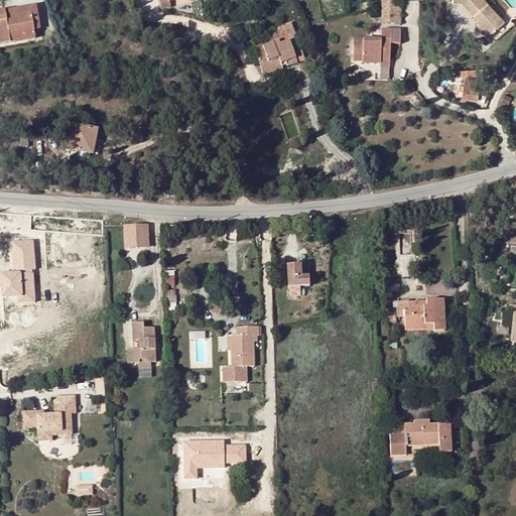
[(158,0),(161,9),(170,7),(169,2),(176,0),(191,0),(192,2),(202,0),(158,0)]
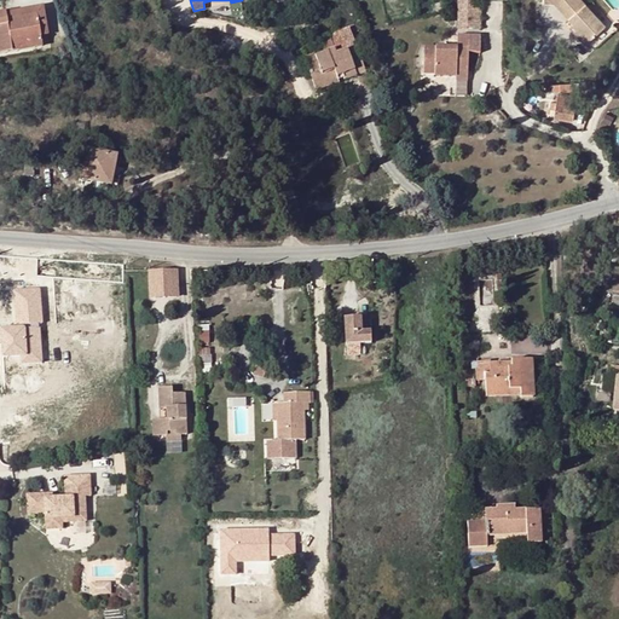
[(456,0),(457,28),(481,28),(481,0),(456,0)]
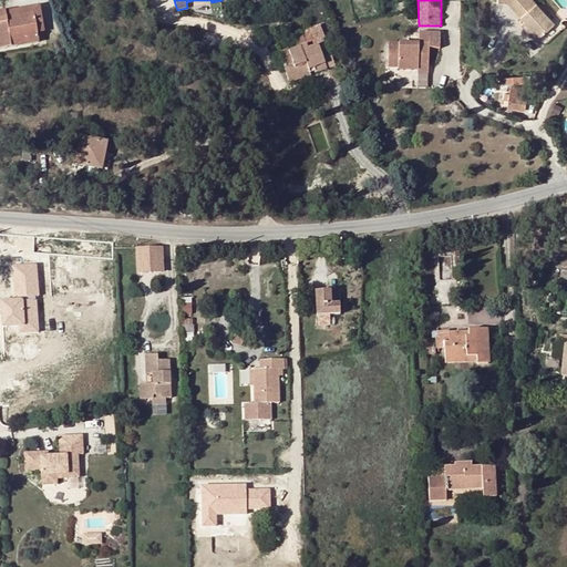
[(498,0),(498,2),(507,3),(521,18),(523,17),(526,20),(525,22),(538,38),(554,24),(532,0),(498,0)]
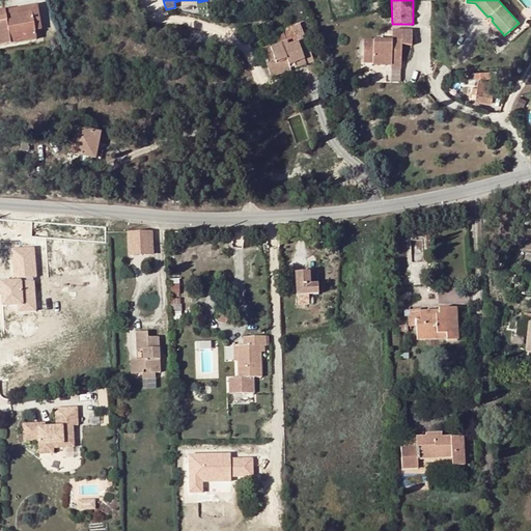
[(36,6),(4,11),(5,17),(31,12),(34,27),(39,26),(36,6)]
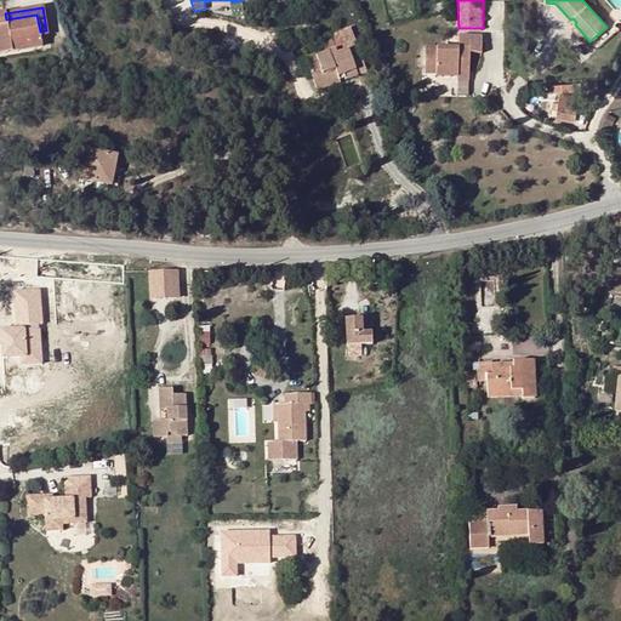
[(6,20),(5,13),(0,13),(0,52),(43,46),(41,45),(40,32),(36,15),(6,20)]
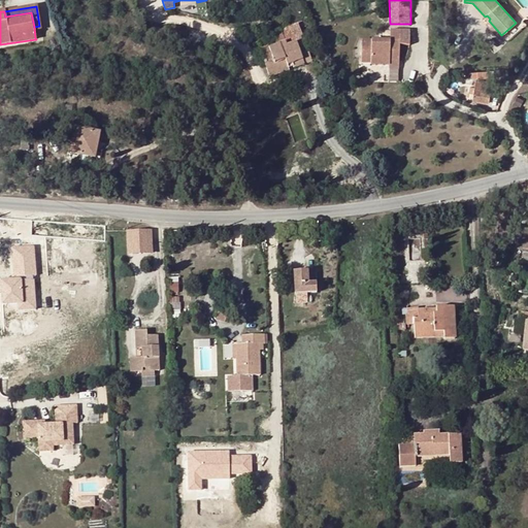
[(498,38),(501,35),(489,21),(485,24),(498,38)]
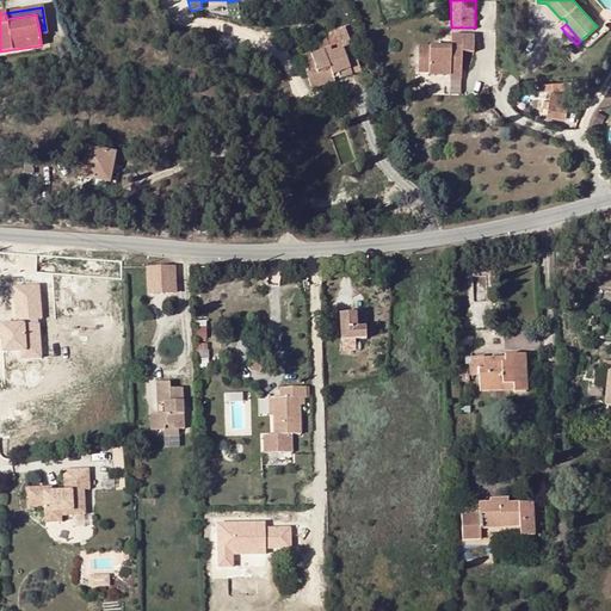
[(303,66),(308,78),(329,69),(333,76),(339,75),(340,79),(360,71),(345,28),(316,39),(321,53),(310,56),(313,62),(303,66)]
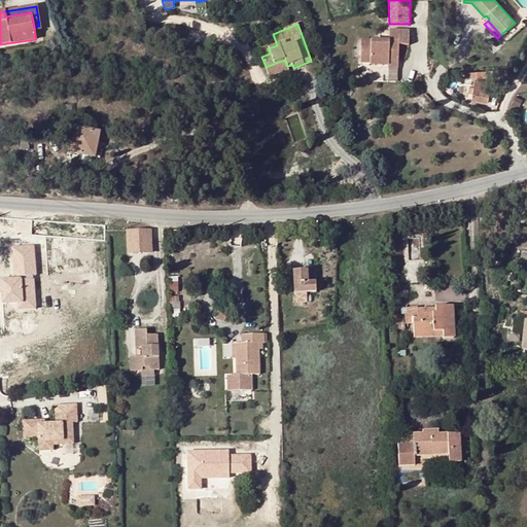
[(389,40),(361,40),(360,63),(370,63),(371,65),(388,65),(388,61),(398,62),(398,45),(409,45),(409,31),(389,31),(389,40)]
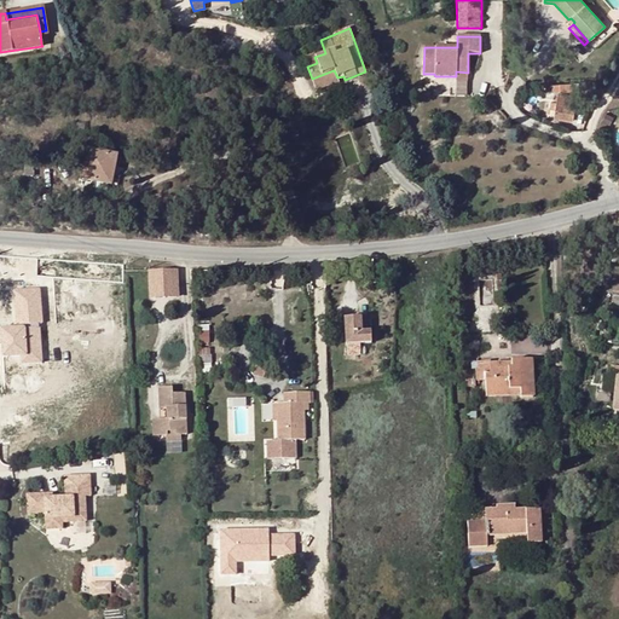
[(314,57),(313,53),(304,57),(307,67),(317,63),(314,57)]
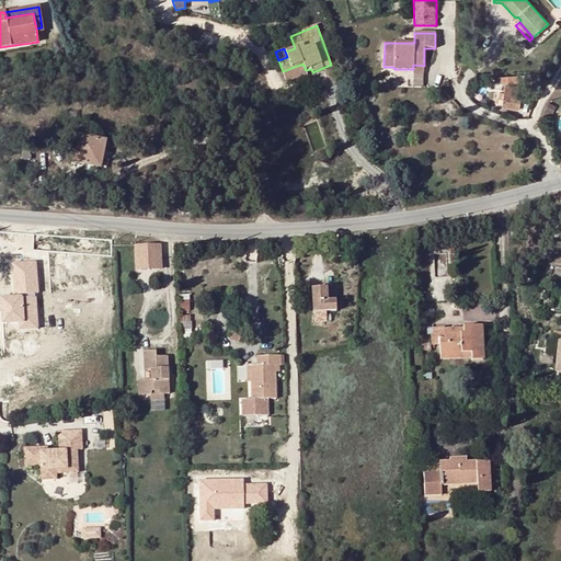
[(307,75),(306,70),(302,64),(283,71),(287,82),(307,75)]
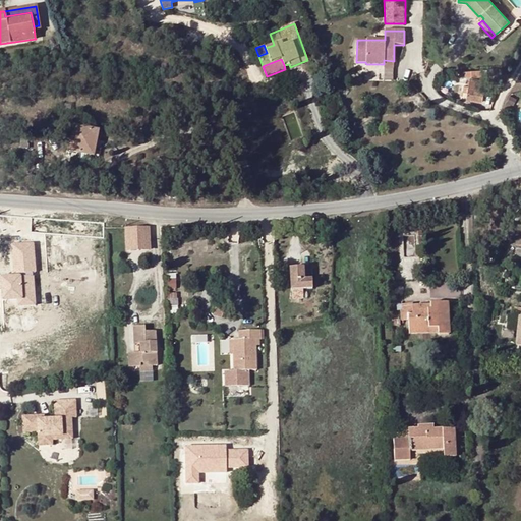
[(384,60),(384,64),(366,64),(365,68),(393,68),(394,61),(384,60)]
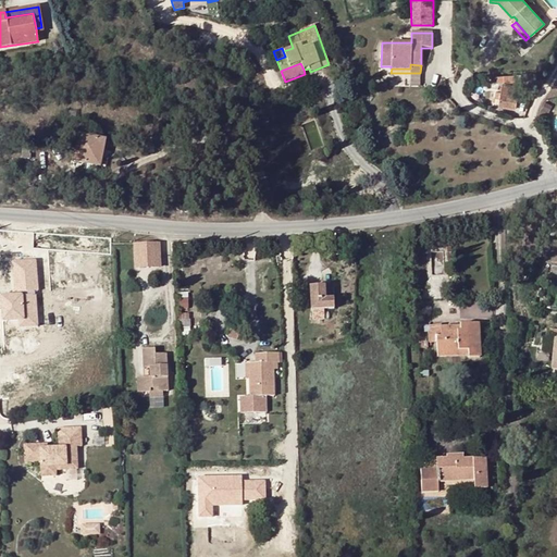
[(421,73),(410,73),(410,85),(420,85),(421,73)]
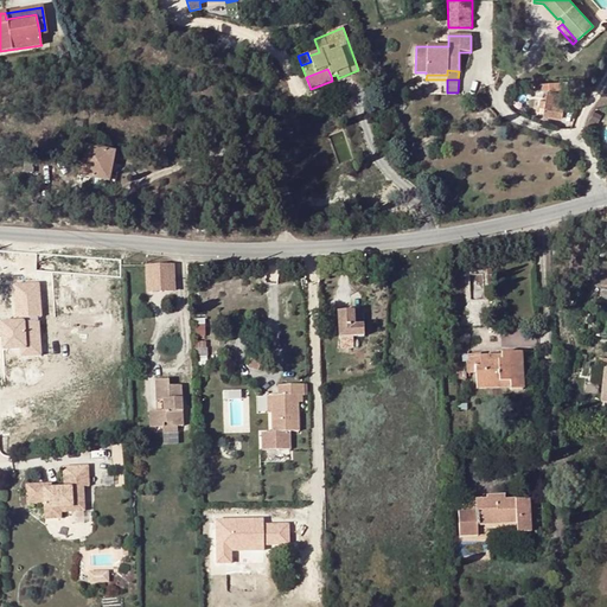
[(547,90),(545,101),(543,115),(562,117),(564,104),(569,106),(570,97),(566,96),(567,94),(547,90)]
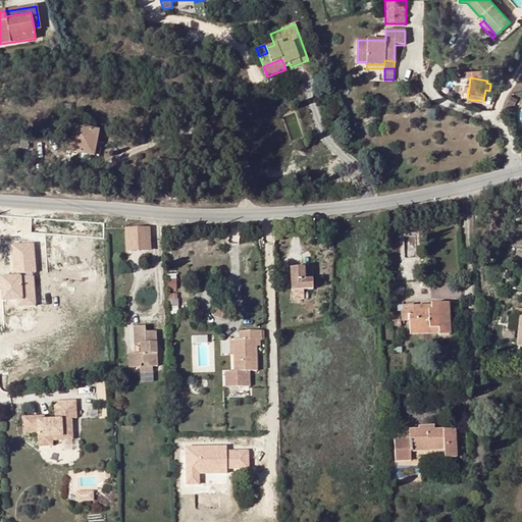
[(73,126),(68,152),(94,157),(97,142),(99,132),(73,126)]
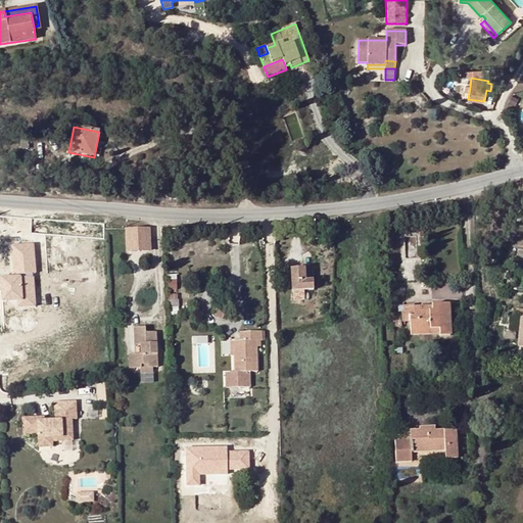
[(147,230),(126,231),(127,251),(148,250),(147,230)]
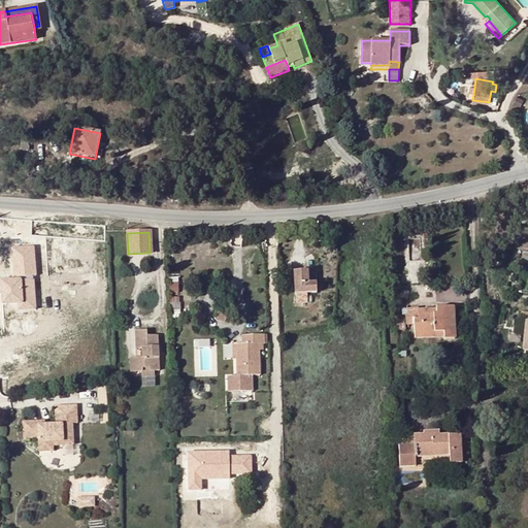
[(0,308),(37,306),(33,244),(10,246),(12,278),(0,278),(0,308)]
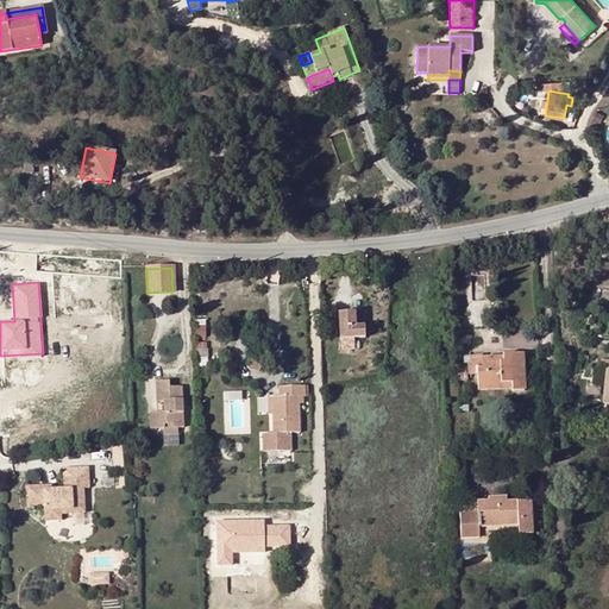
[(364,314),(338,314),(340,339),(365,339),(364,314)]
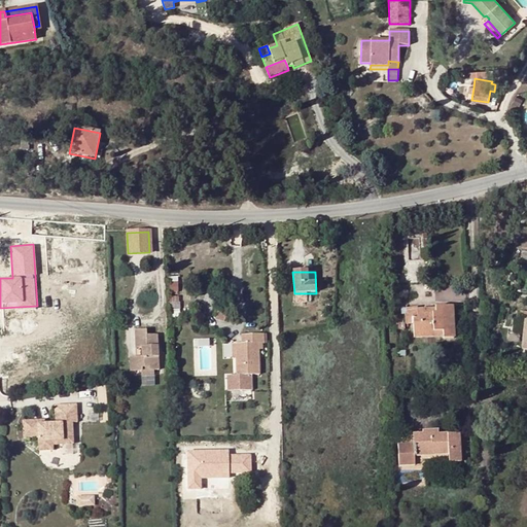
[(178,296),(168,297),(168,310),(179,309),(178,296)]
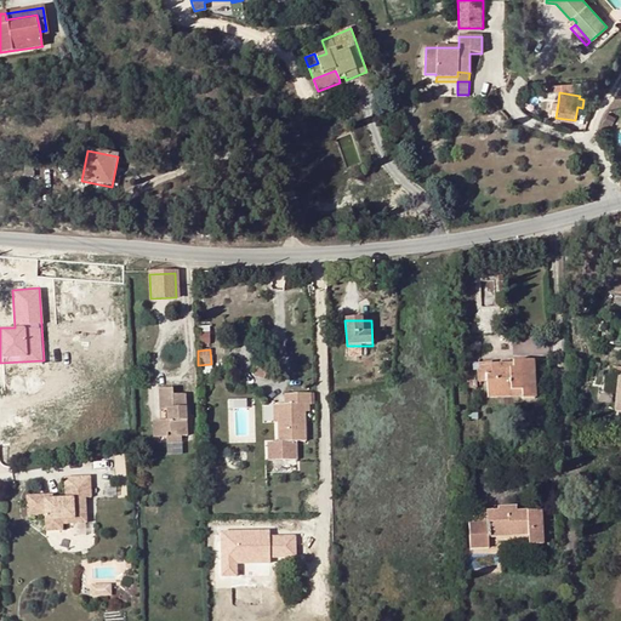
[(513,369),(490,371),(490,375),(486,375),(488,382),(488,399),(523,398),(523,399),(536,399),(535,362),(513,363),(513,364),(513,369)]
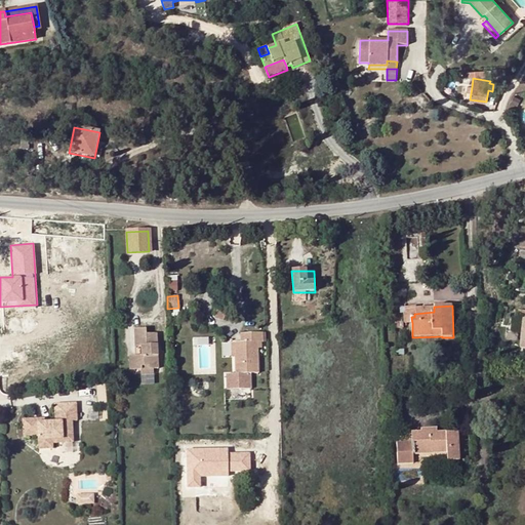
[(414,307),(404,308),(405,323),(412,323),(411,317),(414,317),(414,314),(414,309),(414,307)]
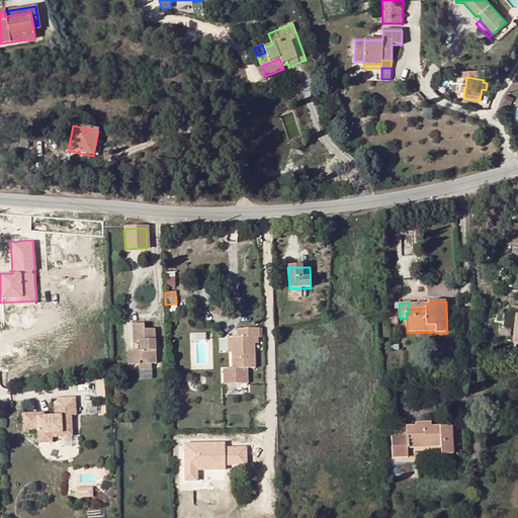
[(224,309),(213,306),(211,315),(221,317),(224,309)]
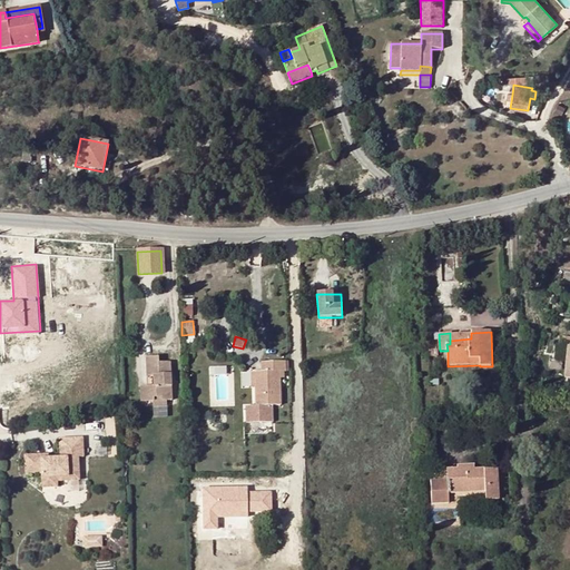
[(153,397),(160,397),(161,401),(172,400),(169,362),(158,363),(157,356),(145,357),(146,376),(154,376),(155,386),(139,386),(140,402),(153,401),(153,397)]
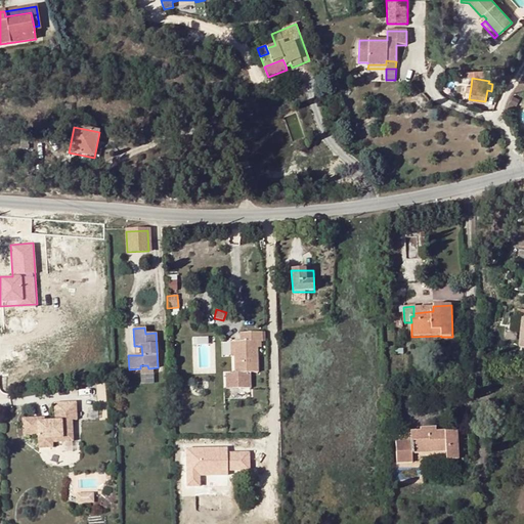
[(262,334),(244,334),(244,343),(241,343),(234,343),(234,356),(234,374),(226,374),(226,389),(251,389),(250,373),(257,373),(258,342),(262,343),(262,334)]
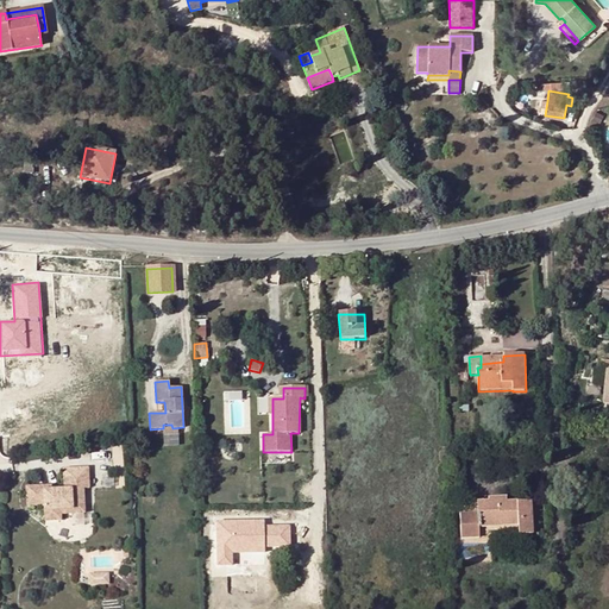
[(56,484),(29,485),(30,503),(46,502),(48,510),(63,510),(63,514),(87,514),(87,489),(92,489),(90,469),(68,469),(68,490),(56,490),(56,484)]
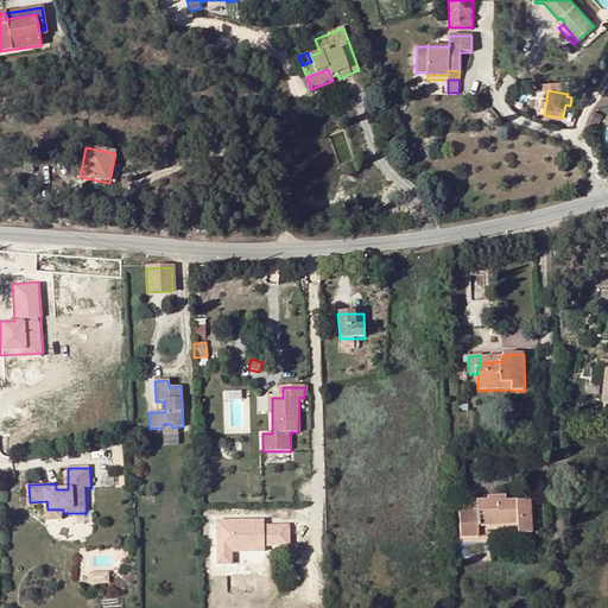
[(477,512),(458,513),(461,538),(479,537),(479,527),(517,525),(518,534),(531,533),(530,501),(506,502),(506,498),(488,499),(488,502),(476,504),(477,512)]
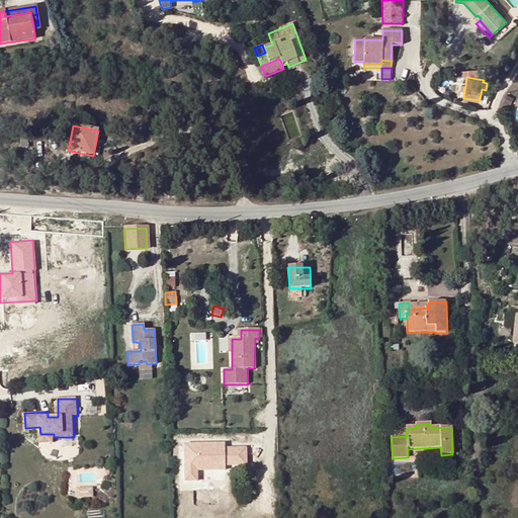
[(391,429),(391,437),(407,436),(406,429),(401,429),(391,429)]
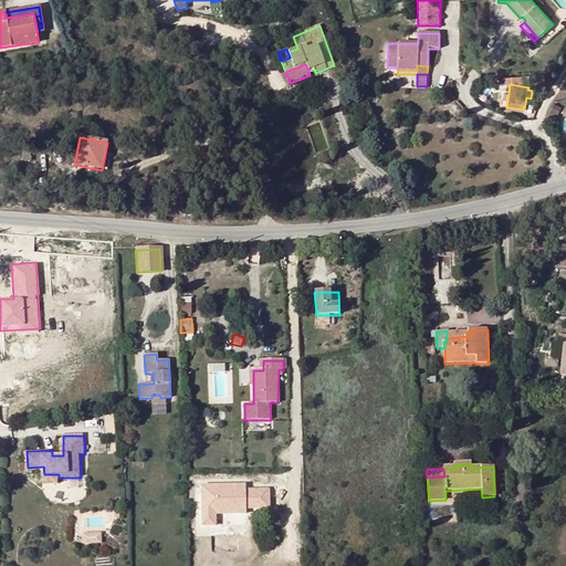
[(59,478),(59,474),(44,474),(44,484),(59,484),(59,478)]
